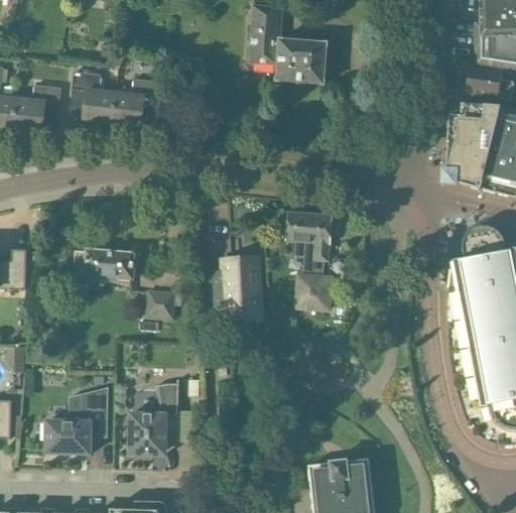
[(9,0),(8,6),(18,8),(19,0),(9,0)]
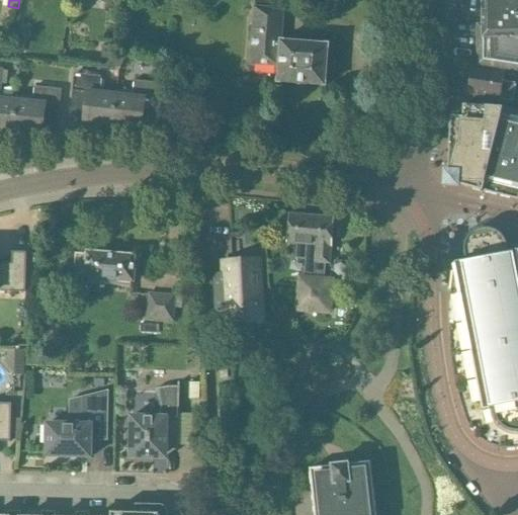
[(517,68),(517,0),(484,0),(484,22),(478,22),(479,63),(517,68)]
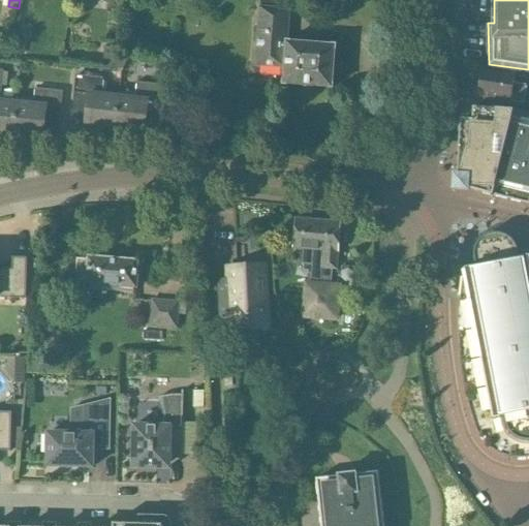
[(269,2),(259,1),(254,64),(285,67),(284,83),(333,86),(336,43),(287,40),(290,3),(269,2)]
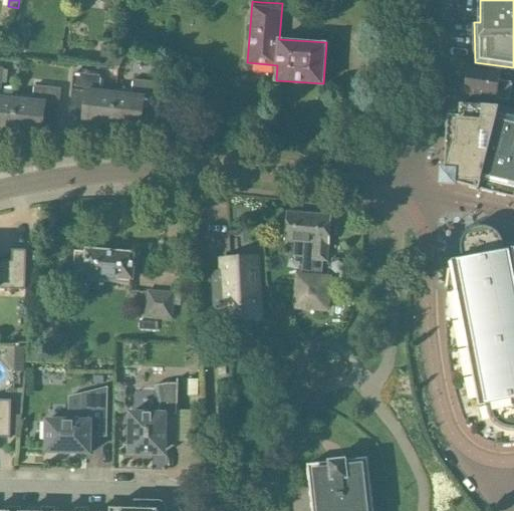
[(0,128),(14,130),(17,98),(0,95),(0,90),(1,79),(3,66),(0,65),(0,128)]
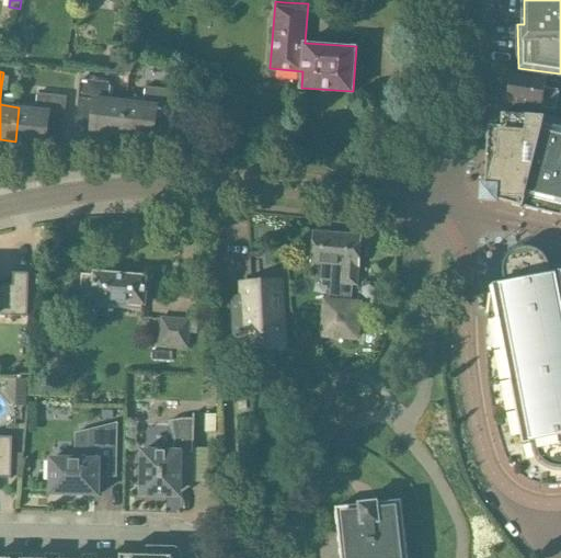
[(508,75),(506,84),(510,86),(507,100),(514,101),(541,105),(542,104),(556,106),(559,89),(545,86),(547,77),(517,72),(513,71),(512,76),(508,75)]
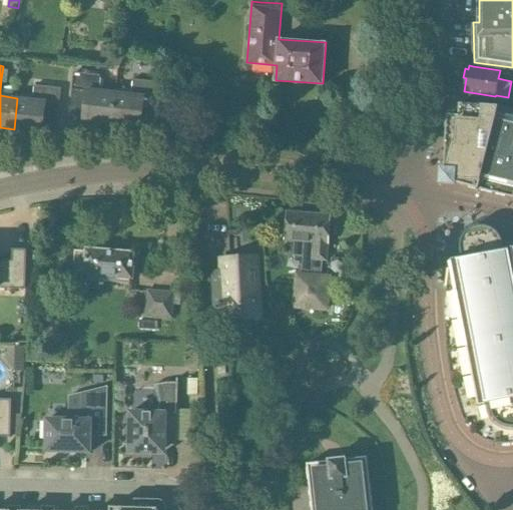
[(75,71),(72,102),(85,104),(84,115),(84,120),(112,123),(115,91),(99,89),(101,73),(75,71)]
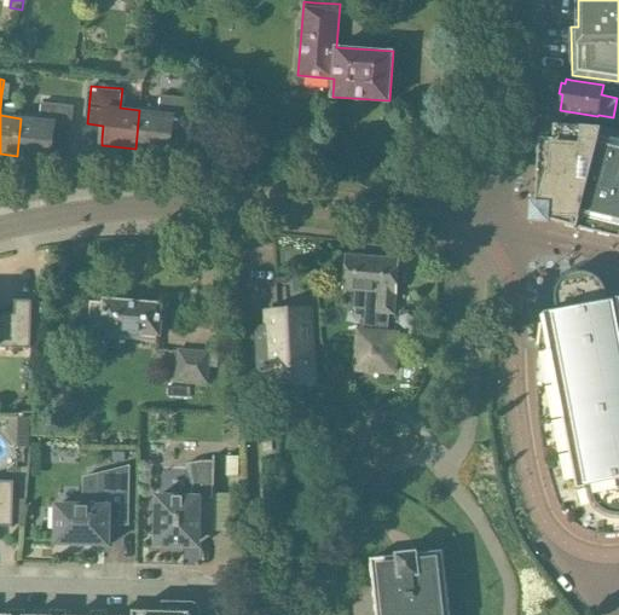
[(139,110),(136,149),(169,152),(171,146),(172,133),(190,134),(194,96),(162,92),(160,111),(139,110)]
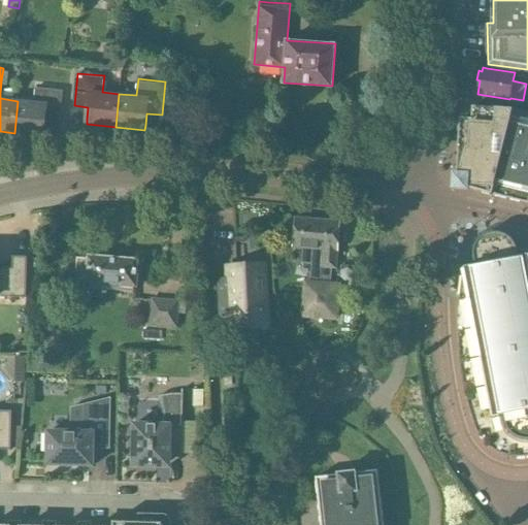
[(18,101),(14,133),(43,136),(43,131),(45,120),(60,121),(63,88),(35,85),(33,102),(18,101)]
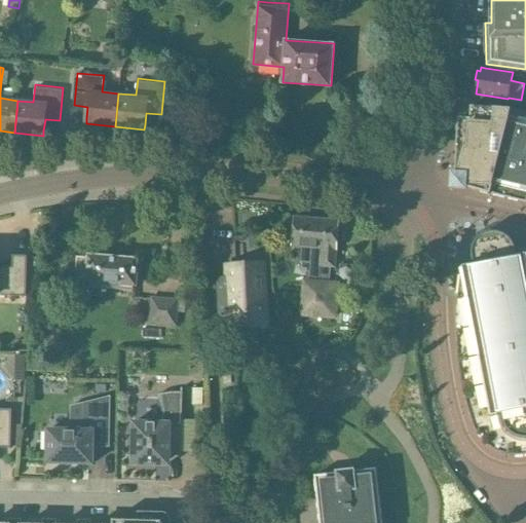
[(512,108),(472,105),(471,117),(459,116),(456,147),(457,147),(455,173),(453,173),(452,187),(465,188),(466,185),(483,190),(495,192),(497,181),(510,115),(511,115),(512,108)]
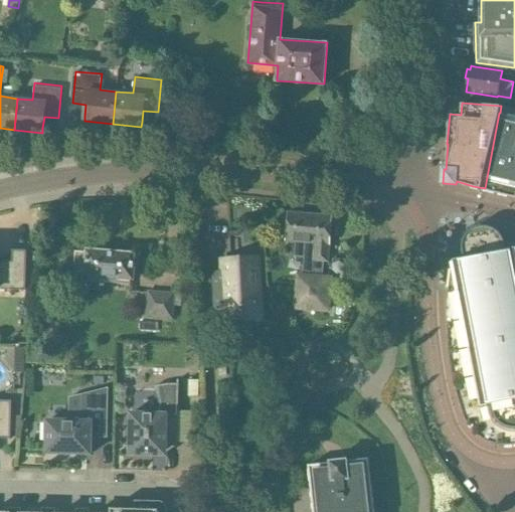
[(487,177),(485,188),(514,195),(514,116),(500,113),(499,113),(487,177)]
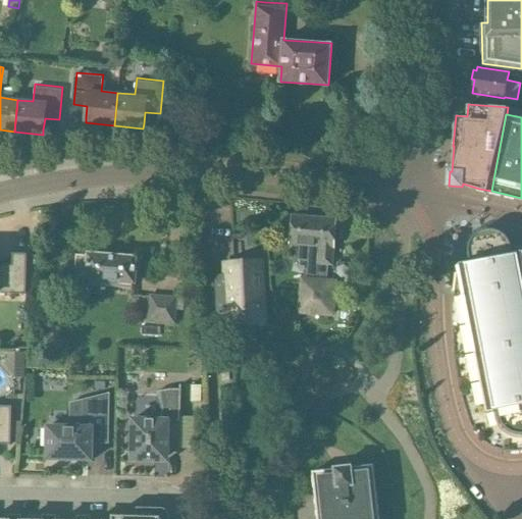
[(292,214),(290,243),(300,243),(298,258),(308,259),(307,277),(303,277),(300,310),(332,313),(335,280),(327,279),(328,263),(332,263),(333,246),(334,246),(334,245),(336,217),(292,214)]
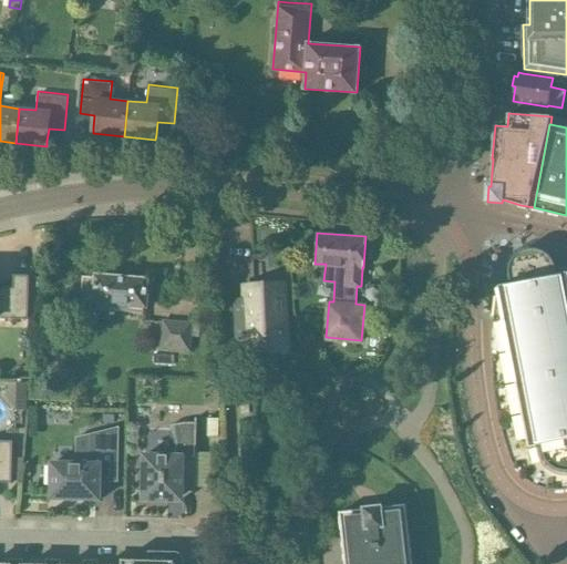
[(493,332),(493,351),(493,368),(494,386),(496,402),(500,419),(504,436),(509,452),(516,468),(528,479),(544,486),(560,489),(566,486),(566,254),(560,253),(556,252),(542,248),(536,247),(532,247),(528,247),(524,248),(521,250),(516,253),(514,256),(512,259),(509,263),(508,267),(508,272),(508,276),(511,284),(497,287),(500,294),(498,294),(495,316),(494,316),(493,332)]
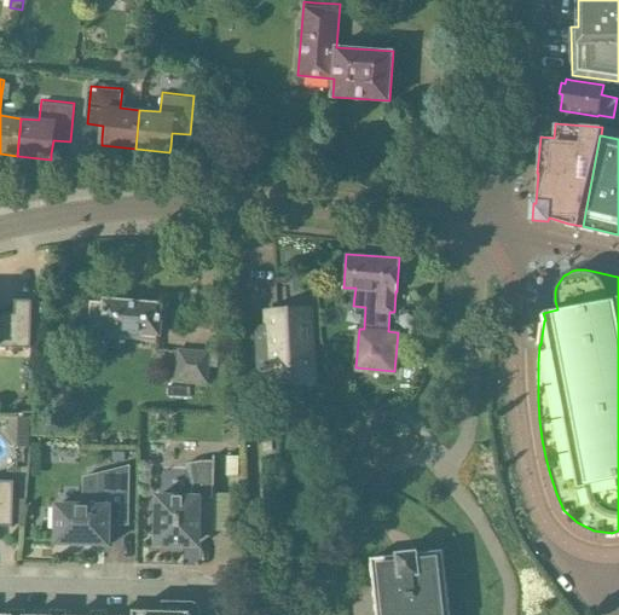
[(0,343),(29,344),(29,296),(12,295),(12,309),(0,308),(0,343)]
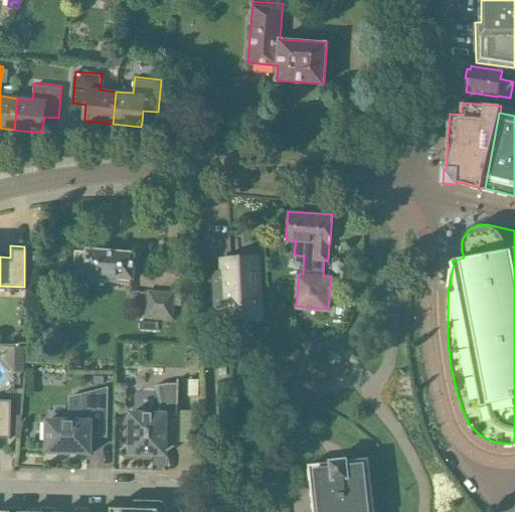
[(136,250),(86,246),(86,249),(75,249),(73,269),(83,270),(83,274),(134,279),(134,272),(143,273),(145,252),(136,251),(136,250)]
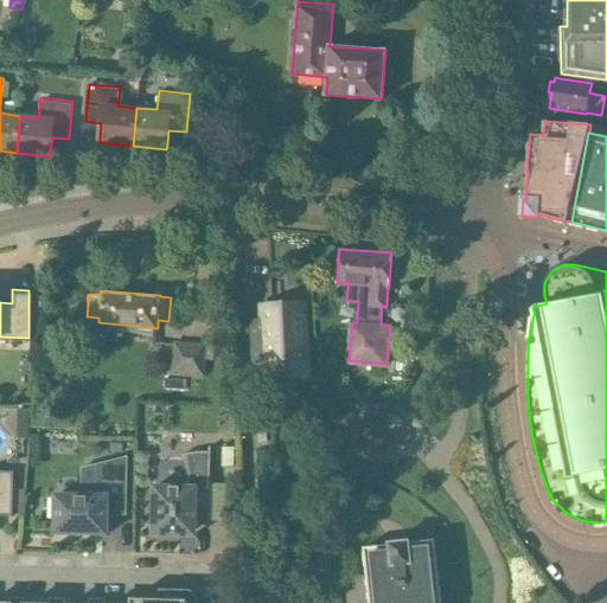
[(253,341),(302,338),(301,326),(306,326),(305,301),(300,301),(300,300),(262,302),(262,316),(250,318),(253,341)]
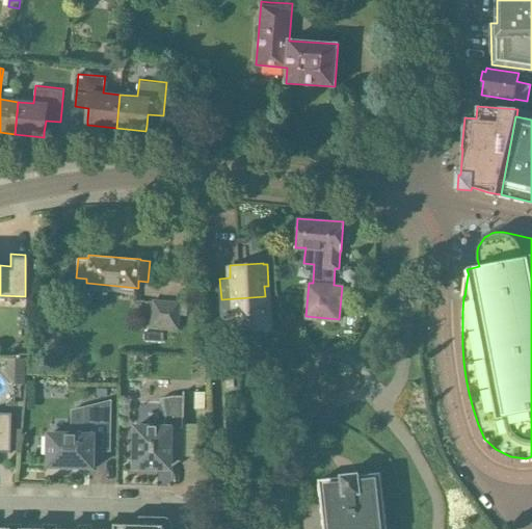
[(265,296),(221,299),(222,320),(233,319),(233,332),(266,329),(270,329),(269,308),(265,308),(265,296)]
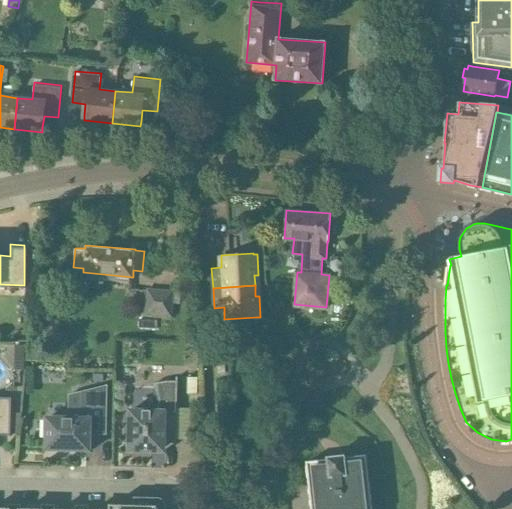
[(174,288),(147,286),(145,313),(171,315),(174,288)]
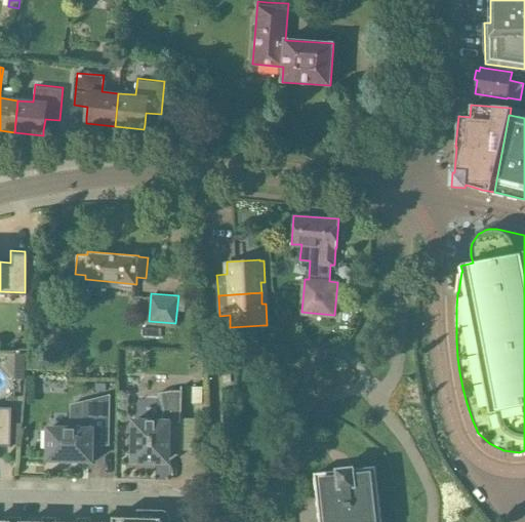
[(50,348),(56,350),(62,346),(63,339),(59,334),(53,333),(48,336),(46,343),(50,348)]
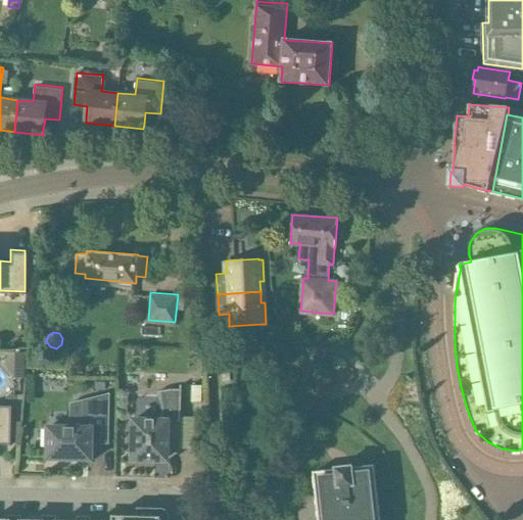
[(180,381),(179,381),(178,385),(176,385),(172,385),(168,385),(163,386),(159,387),(155,388),(156,389),(158,388),(161,403),(160,416),(131,416),(130,458),(167,458),(167,448),(179,448),(180,381)]
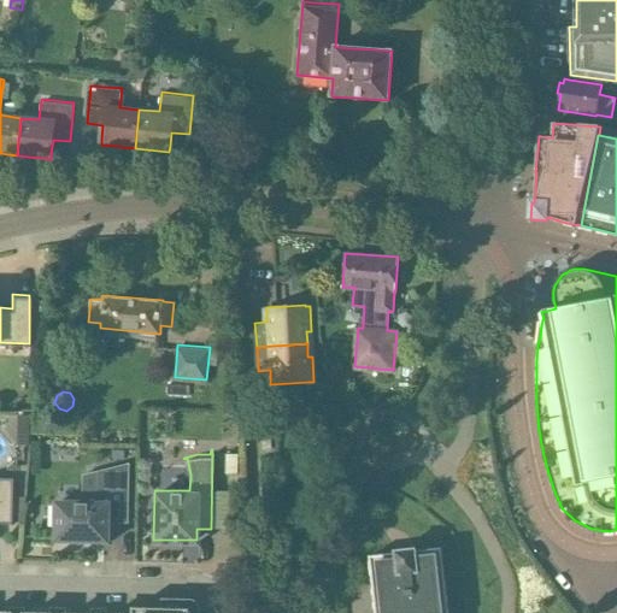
[(225,454),(224,473),(236,473),(238,454),(225,454)]
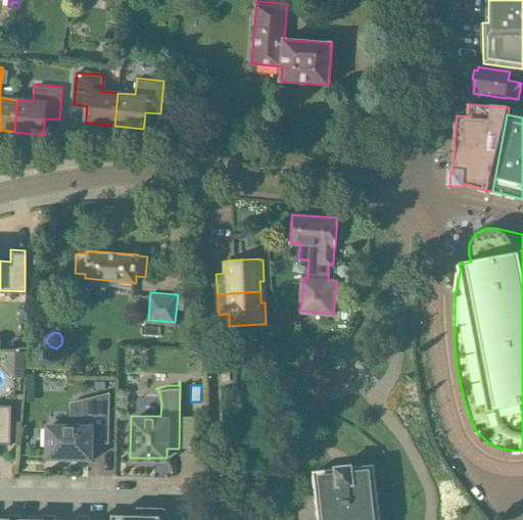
[(46,423),(45,456),(90,457),(91,440),(107,440),(108,389),(106,389),(82,395),(82,413),(68,417),(68,424),(46,423)]
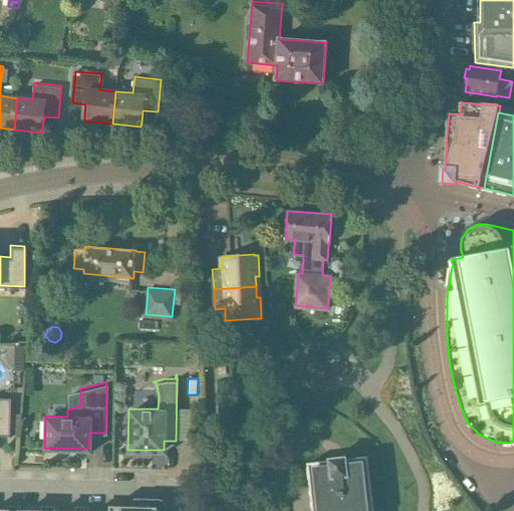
[(10,396),(0,395),(0,433),(9,434),(10,396)]
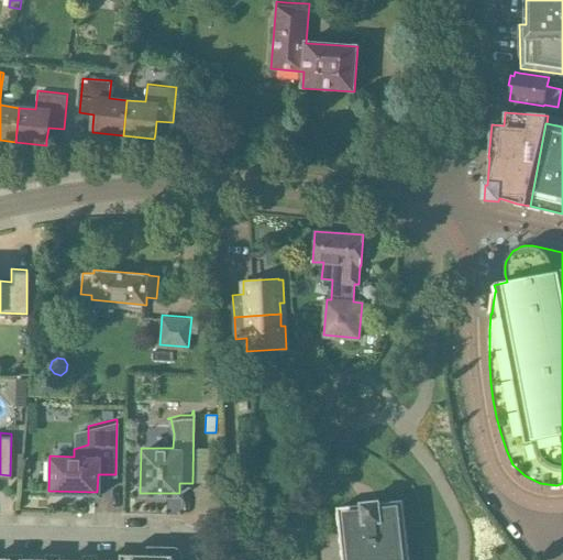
[(409,559),(404,501),(379,503),(379,502),(370,503),(361,504),(362,505),(338,507),(343,559),(409,559)]
